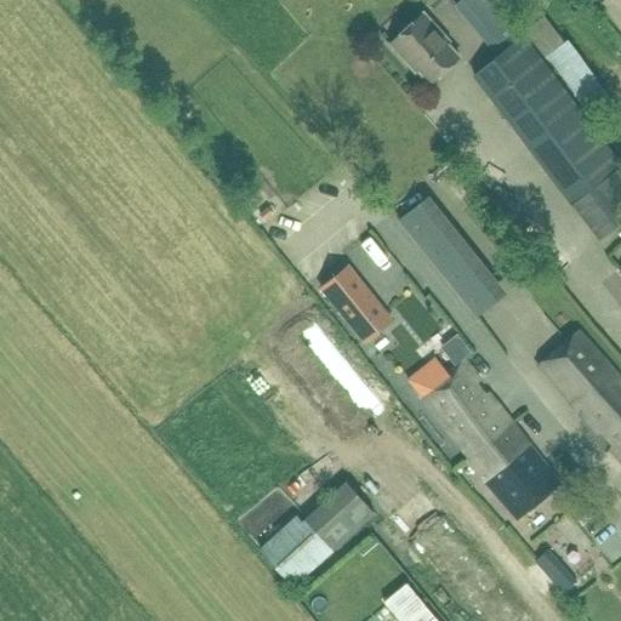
[(520,36),(488,0),(459,0),(454,5),(495,56),(472,75),(575,205),(571,208),(598,239),(620,220),(620,164),(523,34),(520,36)]
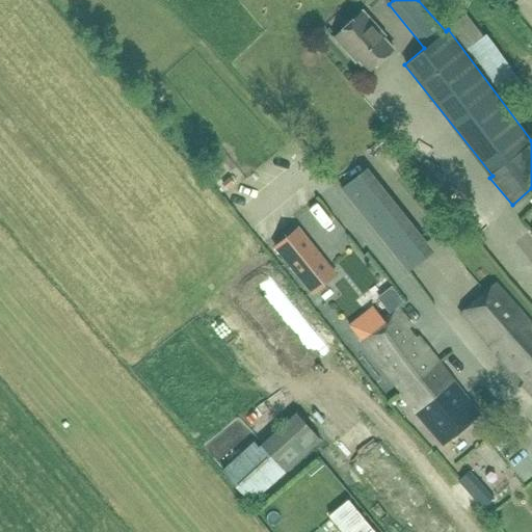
[(368,72),(392,50),(380,37),(382,35),(362,12),(334,37),(355,61),(356,59),(368,72)]
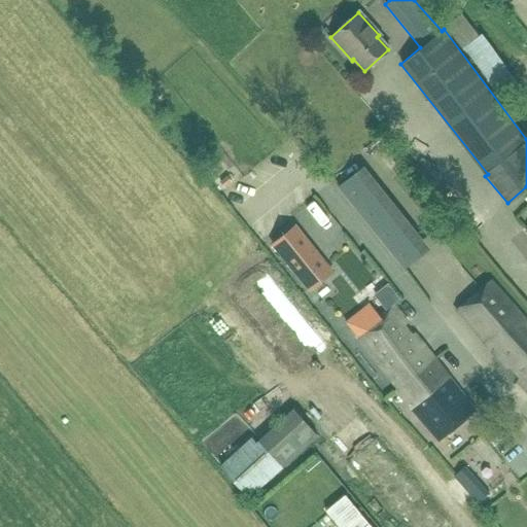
[(289,212),(325,258),(346,242),(356,255),(362,250),(412,312),(405,318),(430,351),(449,337),(400,275),(416,264),(378,215),(382,211),(355,177),(338,191),(329,181),(320,188),(319,188),(289,212)]
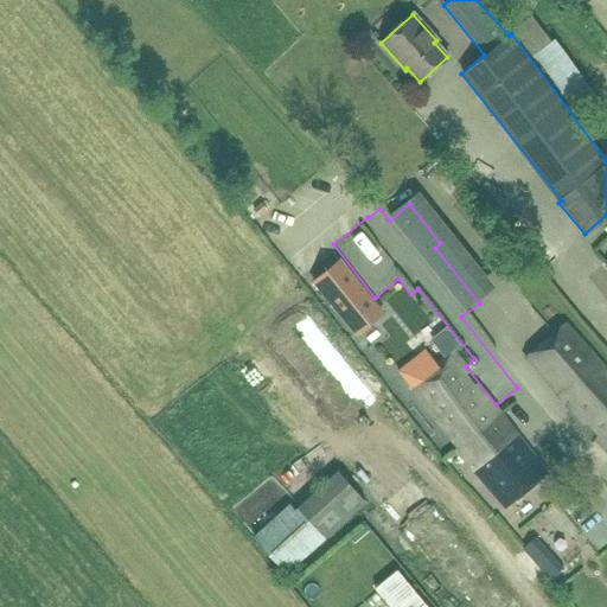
[(288,229),(273,241),(281,253),(296,241),(288,229)]
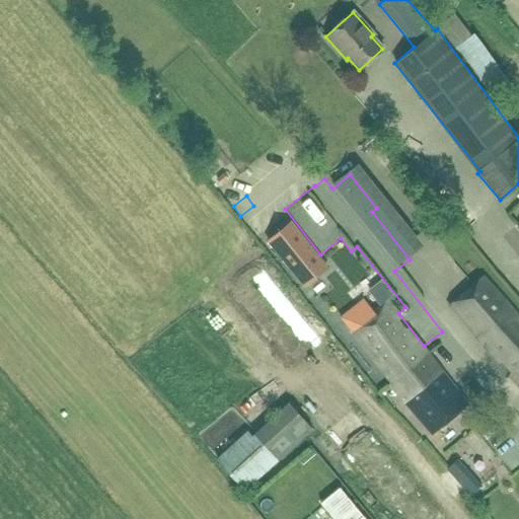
[(326,267),(291,223),(268,242),(303,286),(326,267)]
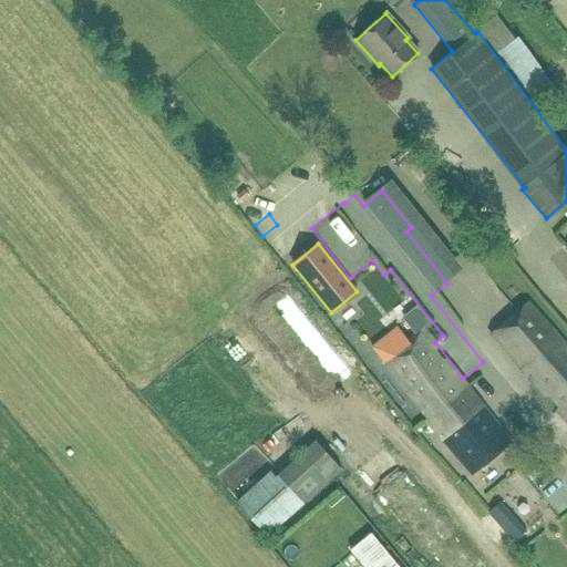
[(566,348),(525,301),(488,333),(545,397),(546,395),(556,408),(556,410),(566,421),(566,348)]
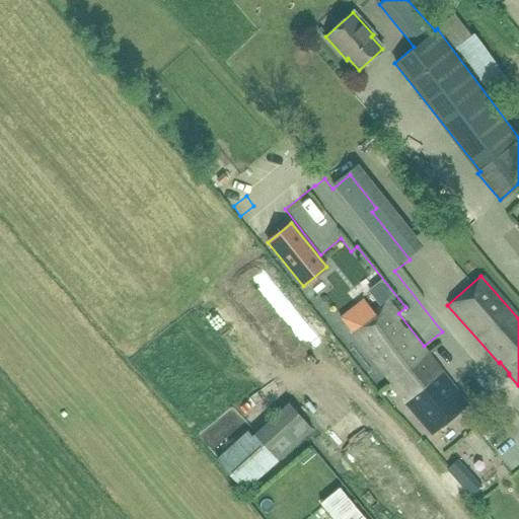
[(370,289),(383,304),(387,301),(395,295),(382,280),(370,289)]
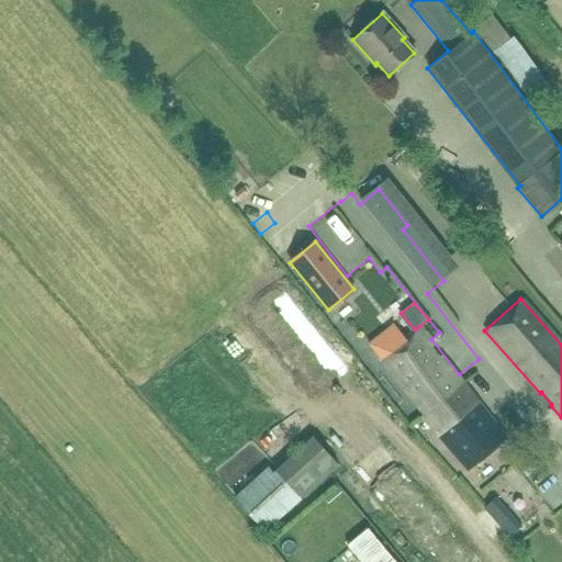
[(425,413),(462,383),(440,357),(436,358),(427,348),(434,344),(419,326),(415,329),(404,338),(393,324),(368,344),(380,358),(425,413)]
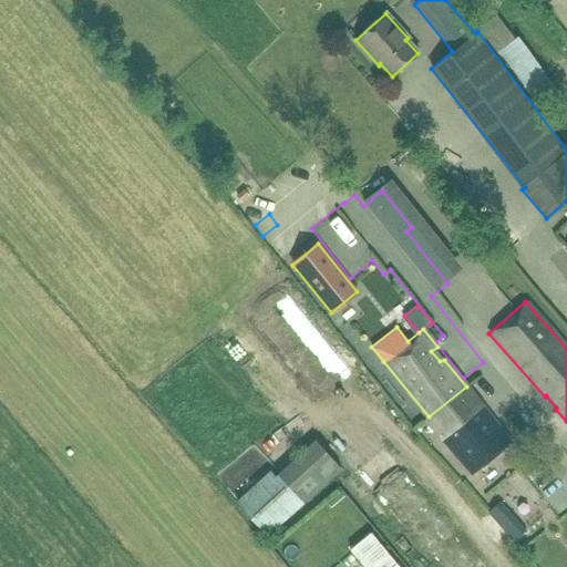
[(317,393),(342,370),(308,332),(284,356),(317,393)]
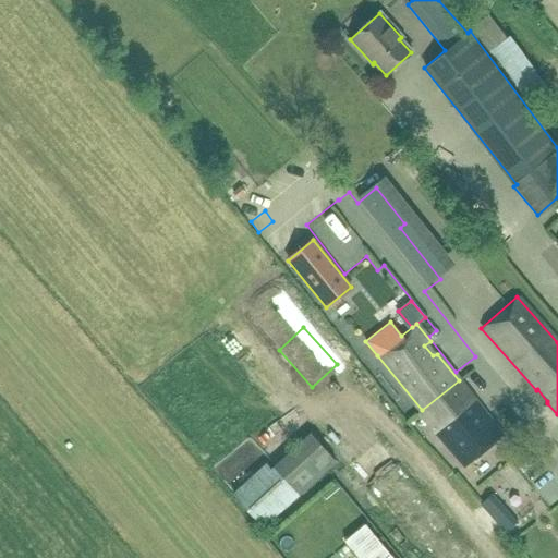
[(459,380),(422,410),(419,413),(462,465),(501,434),(481,408),(459,380)]
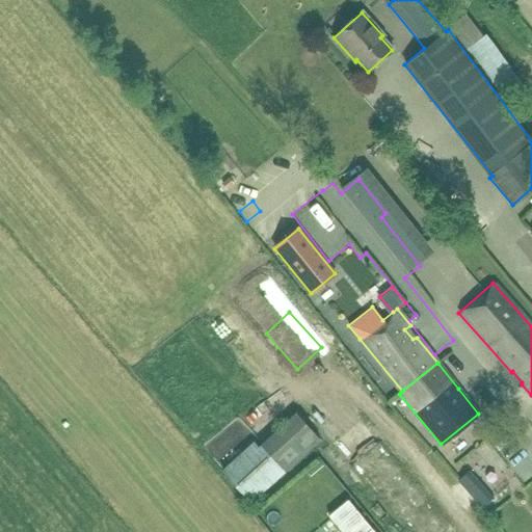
[(254,446),(225,473),(250,501),(283,471),(285,473),(320,441),(295,413),(256,449),(254,446)]
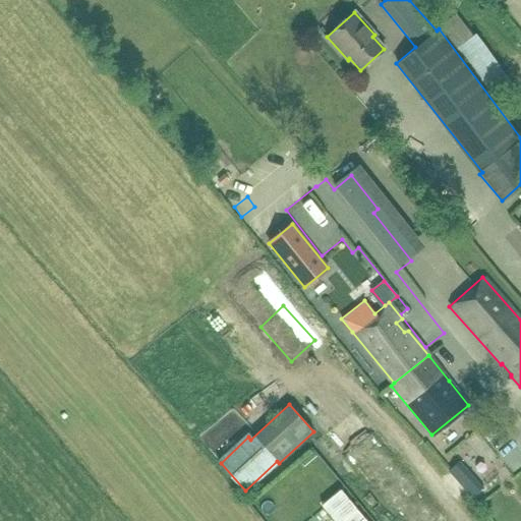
[(481,488),(475,480),(464,490),(471,498),(481,488)]
